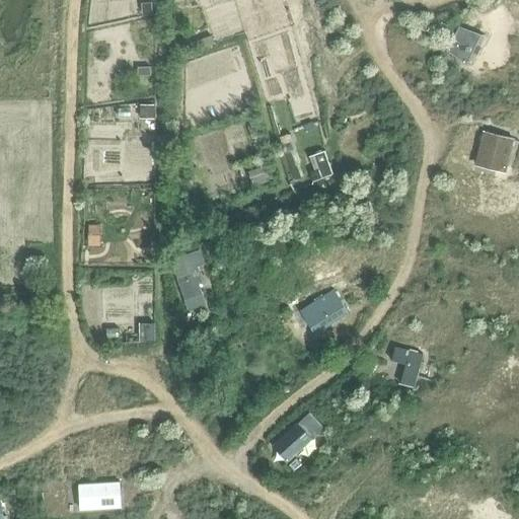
[(480,34),(459,27),(453,39),(447,51),(466,64),(472,53),(477,55),(480,48),(475,46),(480,34)]
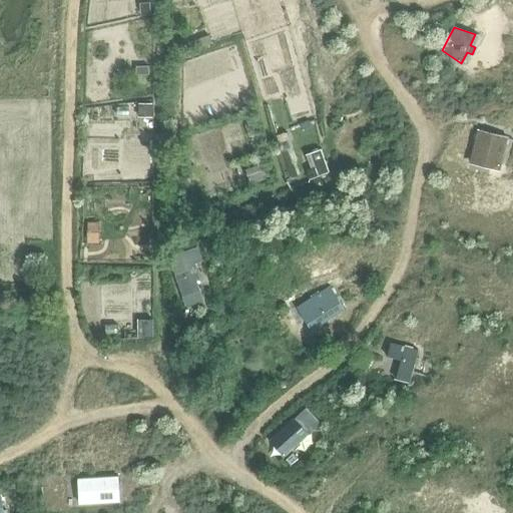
[(148,66),(136,66),(136,74),(148,74),(148,66)]
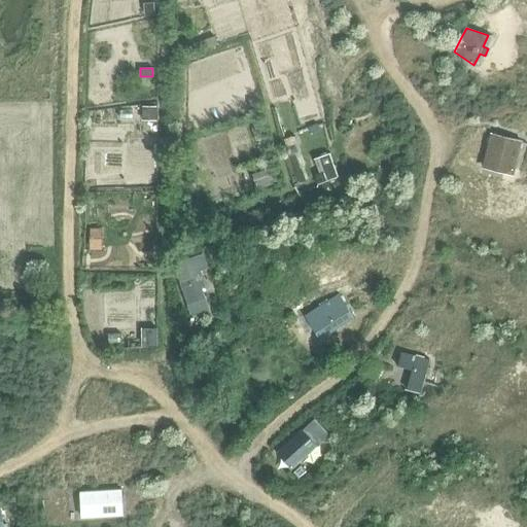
[(142,106),(142,118),(154,119),(154,107),(142,106)]
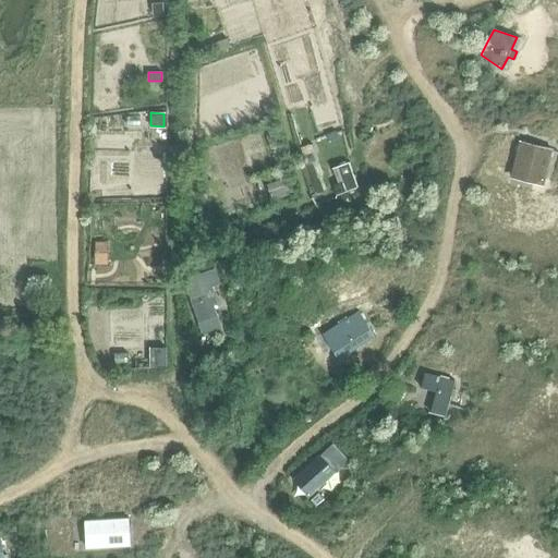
[(510,178),(543,186),(552,149),(519,142),(510,178)]
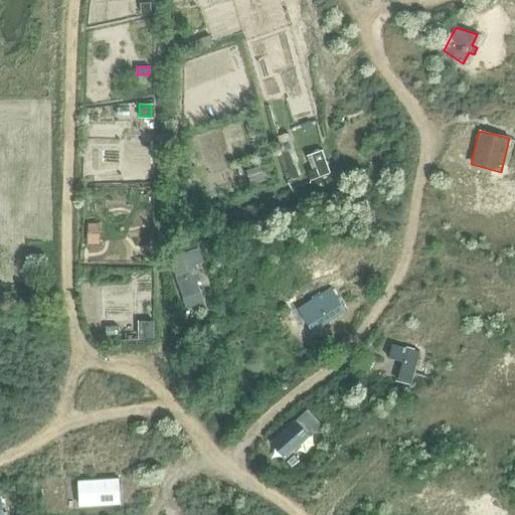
[(311,171),(313,178),(329,172),(328,169),(331,168),(327,154),(324,155),(322,150),(309,154),(314,170),(311,171)]
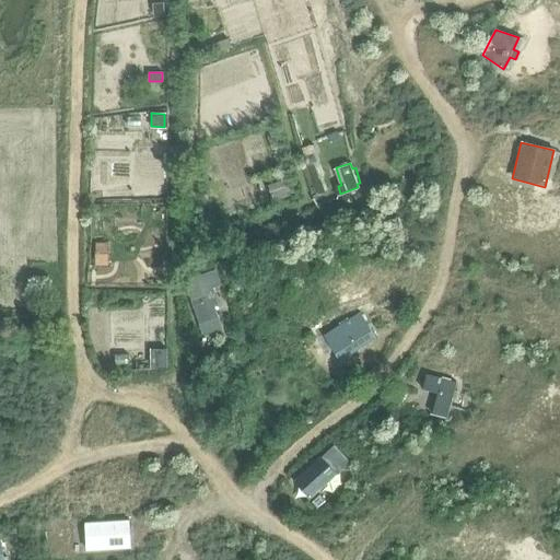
[(286,178),(268,185),(272,198),(290,191),(286,178)]
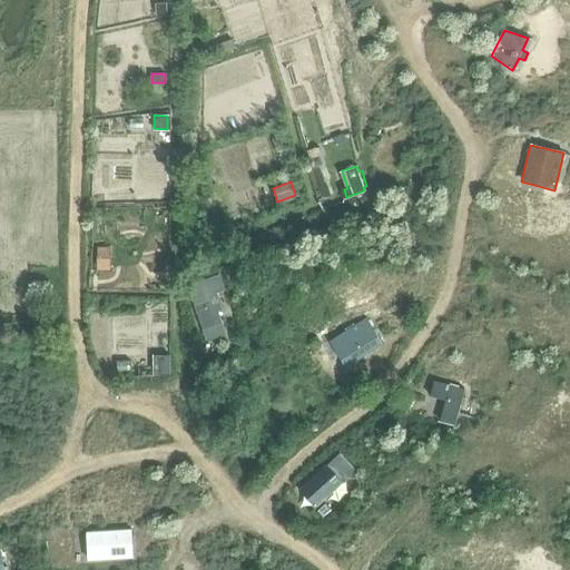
[(96,248),(96,265),(109,266),(109,249),(96,248)]
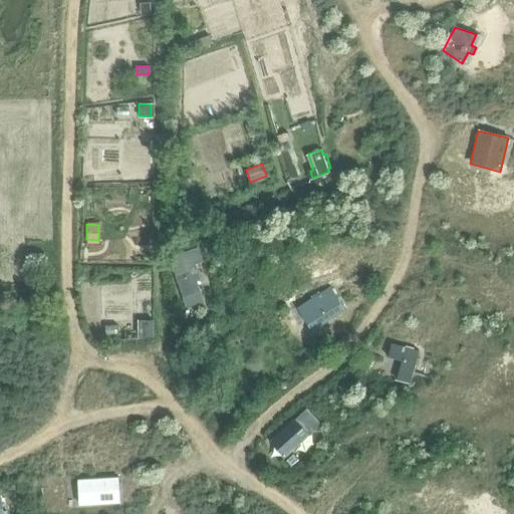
[(191,247),(173,254),(169,256),(186,306),(204,301),(197,281),(202,279),(196,263),(203,260),(198,245),(191,247)]
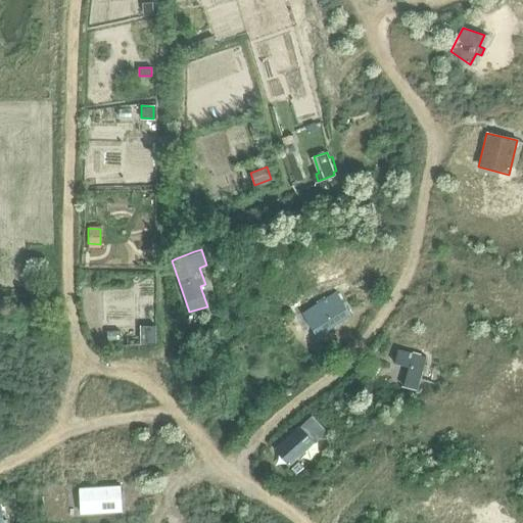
[(319,304),(306,312),(317,327),(328,320),(333,327),(351,315),(337,292),(325,299),(324,297),(317,302),(319,304)]
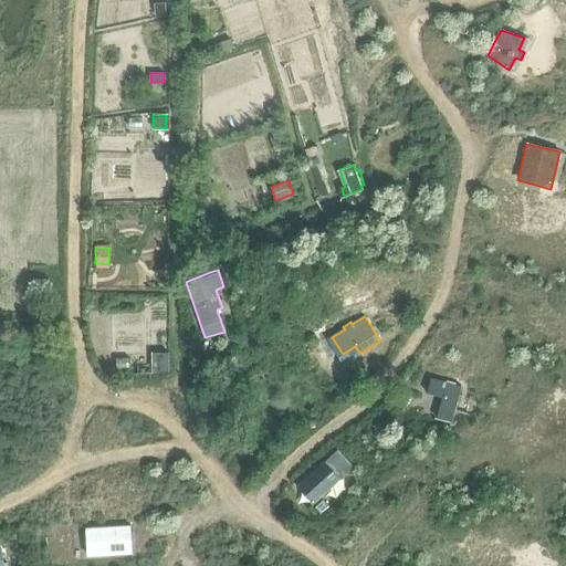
[(169,353),(152,353),(152,371),(169,370),(169,353)]
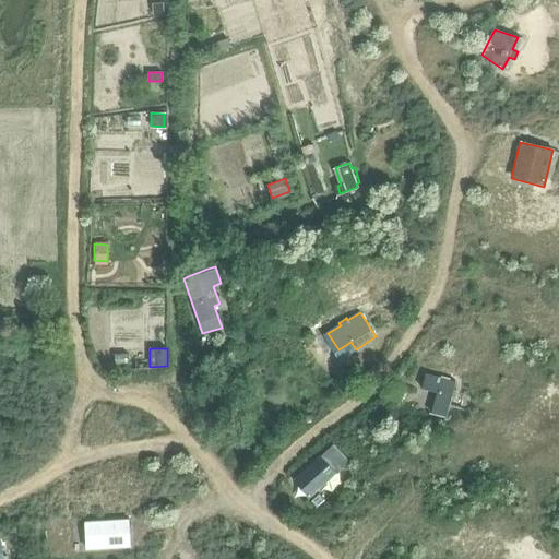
[(426,372),(421,387),(437,392),(431,412),(445,416),(455,381),(426,372)]
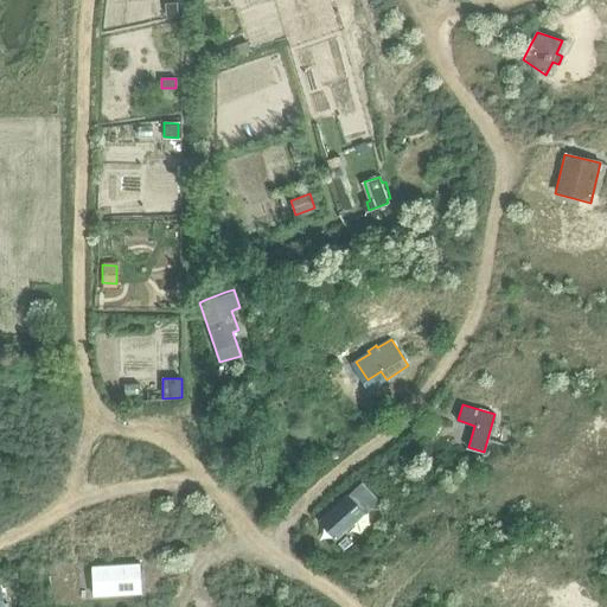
[(349,496),(347,496),(318,522),(337,540),(365,513),(364,512),(369,508),(370,510),(374,506),(374,505),(378,500),(371,492),(369,496),(360,486),(357,490),(356,489),(355,490),(349,496)]
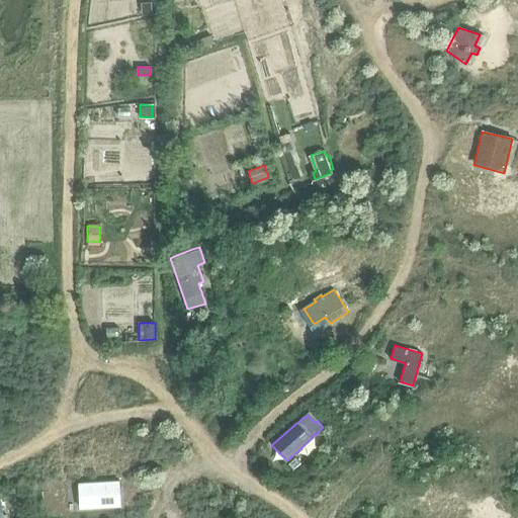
[(119,481),(78,483),(80,510),(121,507),(119,481)]
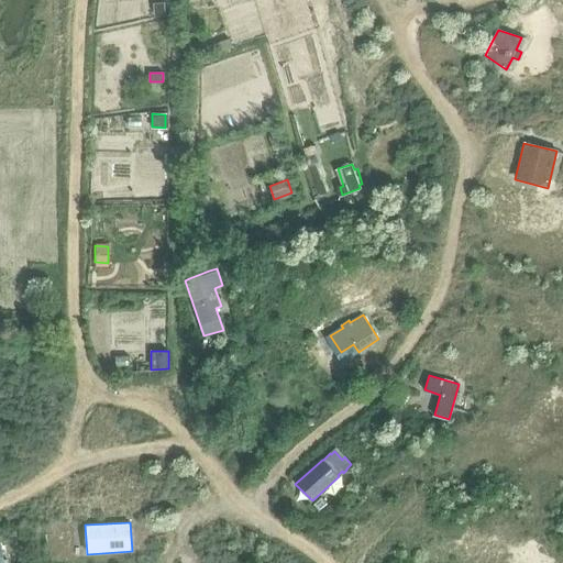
All buildings are outlined.
